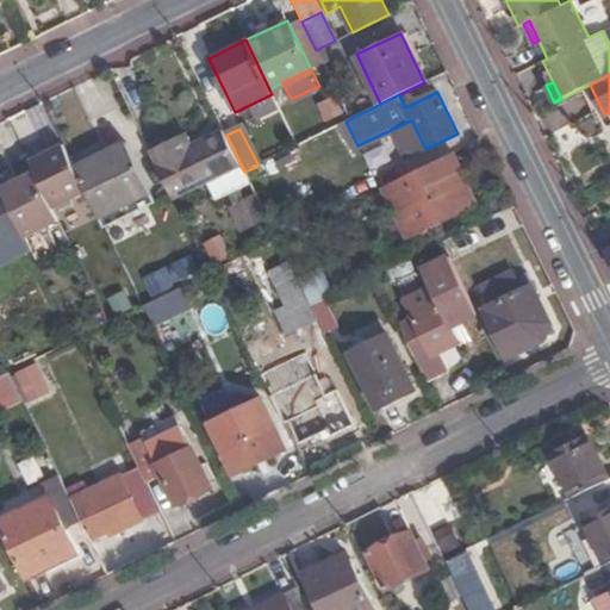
[(349,141),(344,130),(328,137),(332,148),(349,141)]
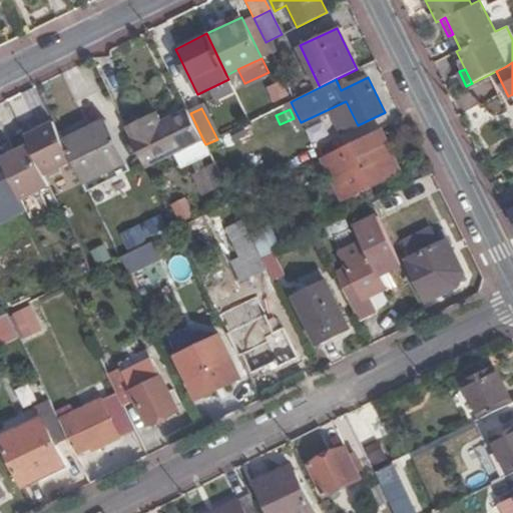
[(153,115),(126,128),(146,170),(176,156),(204,142),(190,113),(160,128),(153,115)]
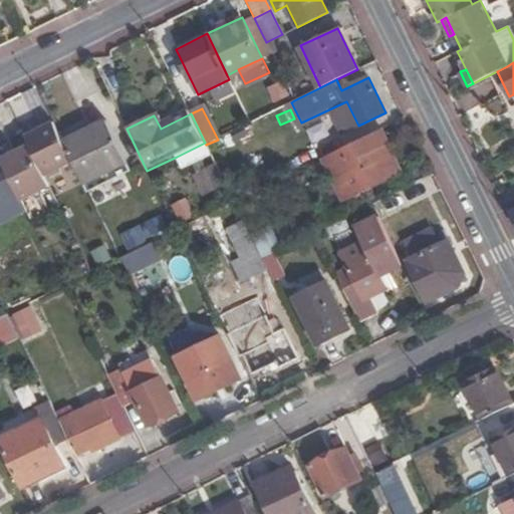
[(106,120),(62,143),(72,164),(81,183),(126,161),(106,120)]
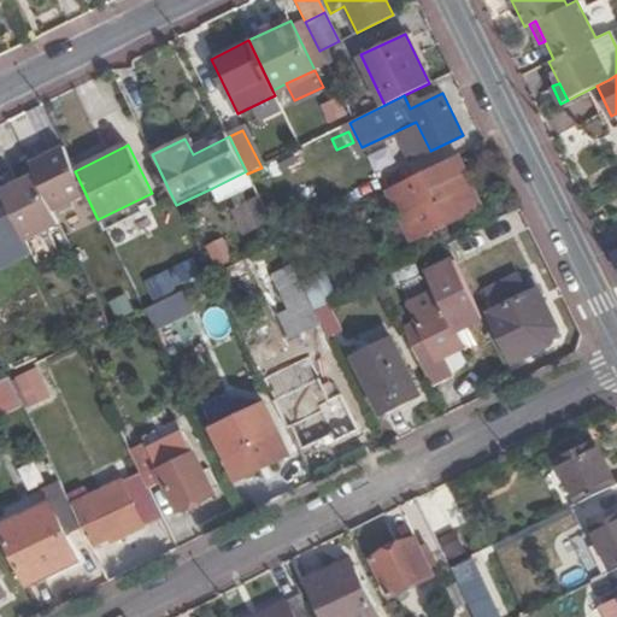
[(35,172),(0,189),(25,241),(60,224),(54,212),(87,197),(75,171),(62,146),(29,162),(35,172)]
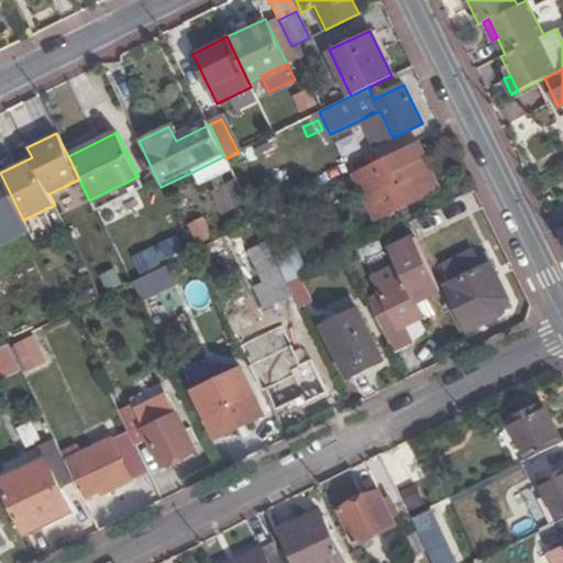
[(419,141),(353,173),(375,219),(420,197),(421,200),(443,190),(419,141)]
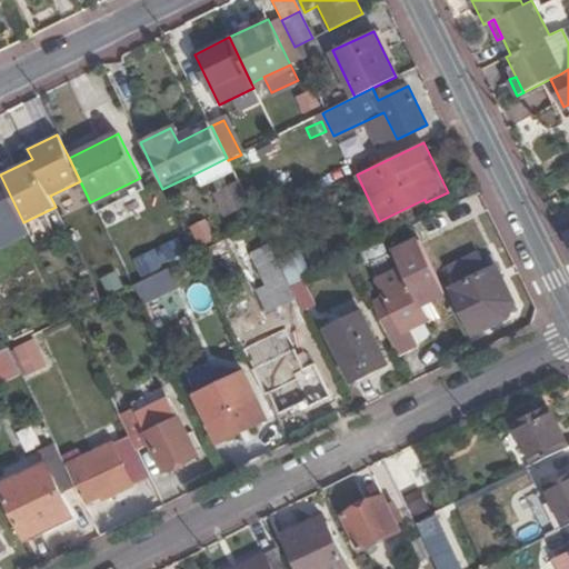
[(227,158),(196,173),(202,187),(232,171),(228,160),(227,158)]
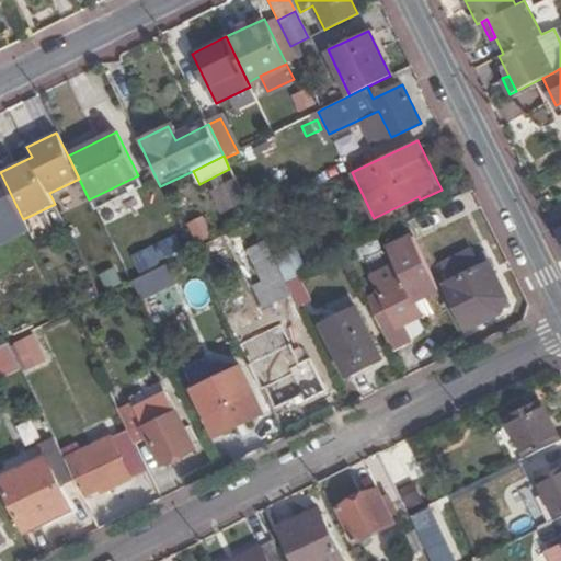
[(220,216),(247,203),(235,179),(208,192),(220,216)]
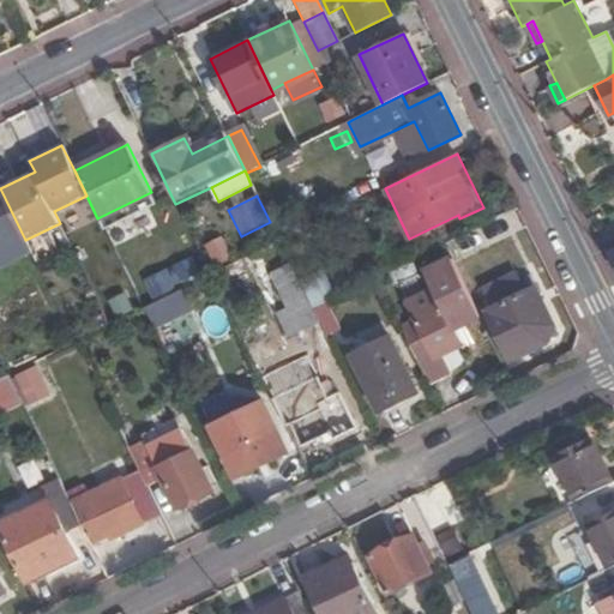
[(232,253),(224,239),(210,247),(217,260),(232,253)]
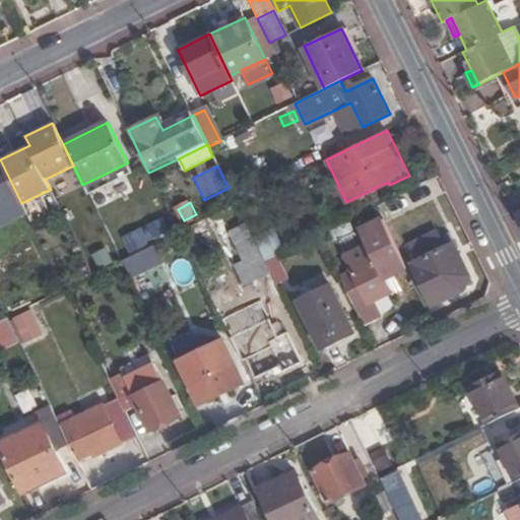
[(129,251),(170,235),(165,221),(124,237),(129,251)]
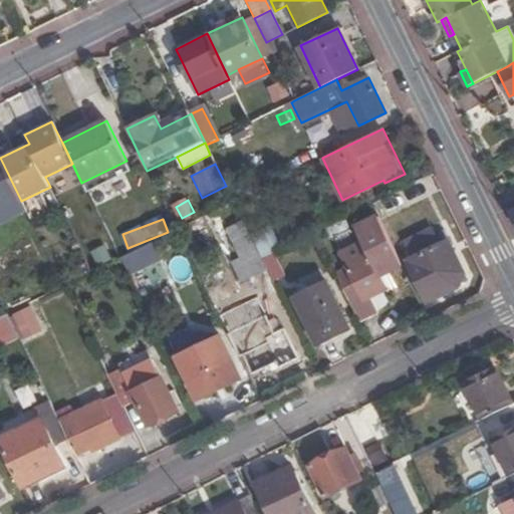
[(402,264),(379,219),(357,230),(369,254),(333,272),(359,324),(371,318),(362,301),(386,290),(378,276),(402,264)]
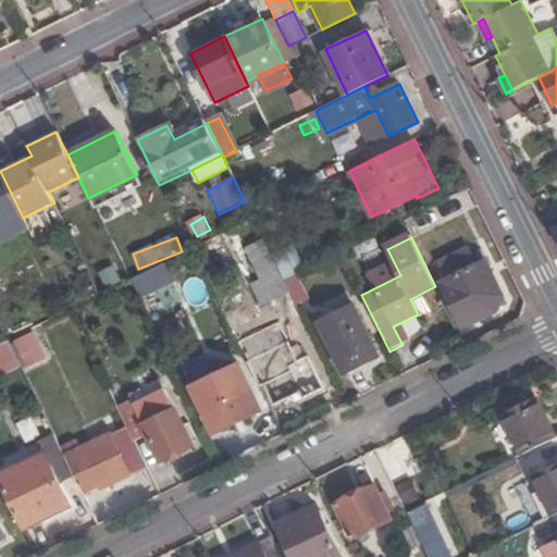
[(283,281),(272,258),(263,242),(247,249),(263,282),(254,287),(263,307),(289,295),(283,281)]
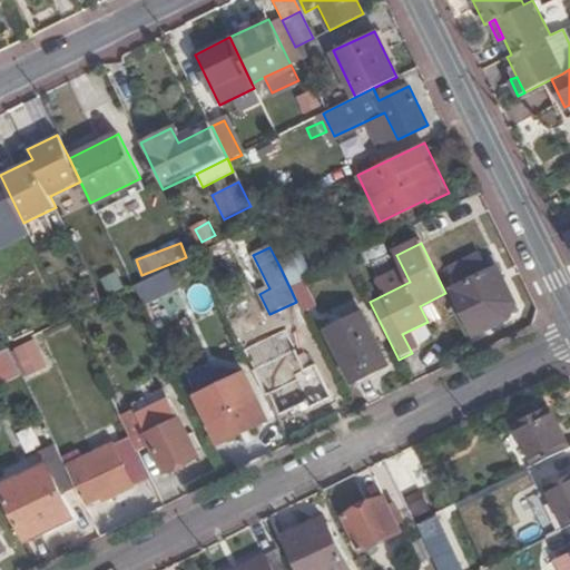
[(305,279),(313,275),(302,253),(278,264),(290,287),(291,286),(305,279)]
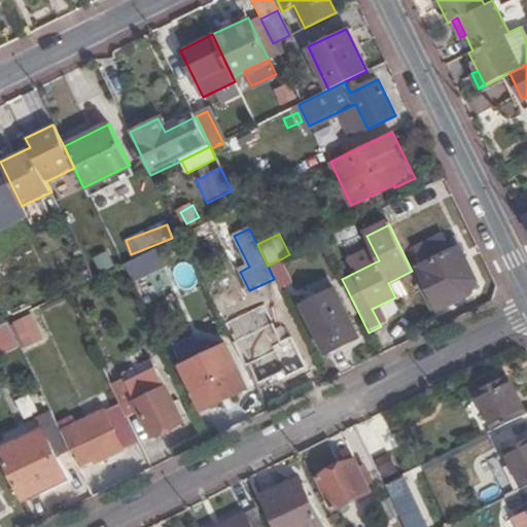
[(425,268),(452,254),(444,239),(417,252),(425,268)]
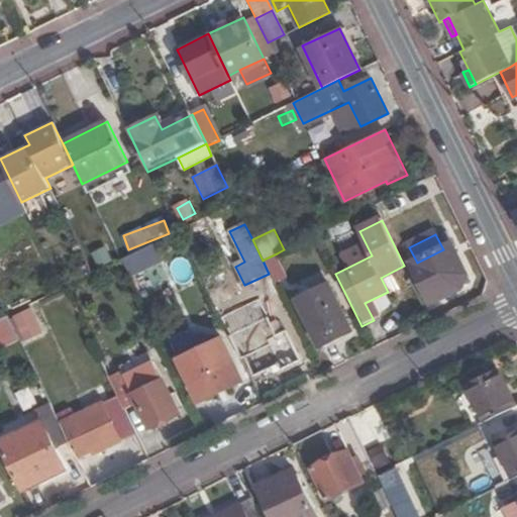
[(451,245),(443,249),(417,263),(412,266),(430,303),(459,289),(467,274),(451,245)]
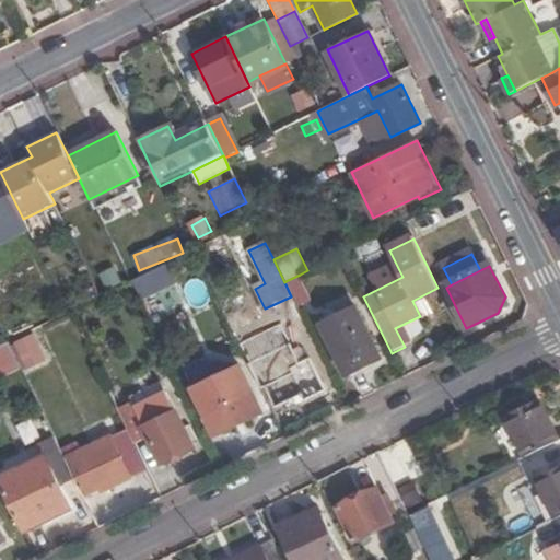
[(124,283),(115,267),(100,275),(107,291),(124,283)]
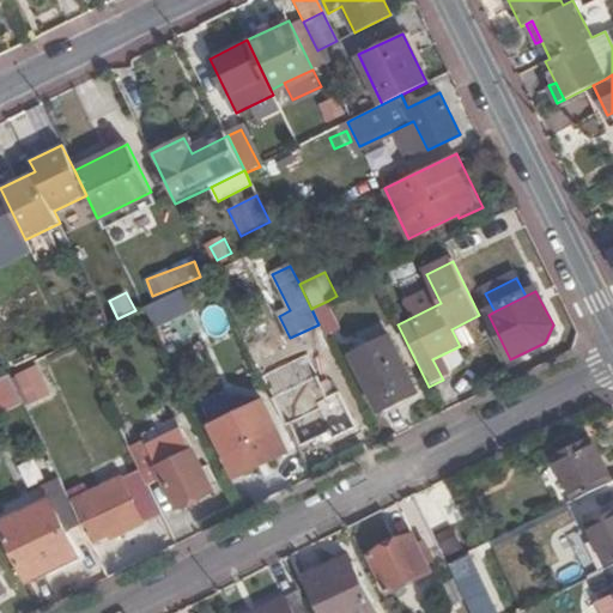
[(177,292),(149,308),(156,329),(188,315),(177,292)]
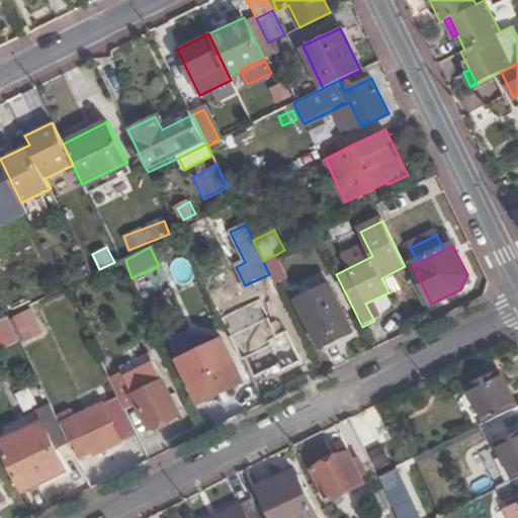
[(288,278),(277,254),(264,260),(276,284),(288,278)]
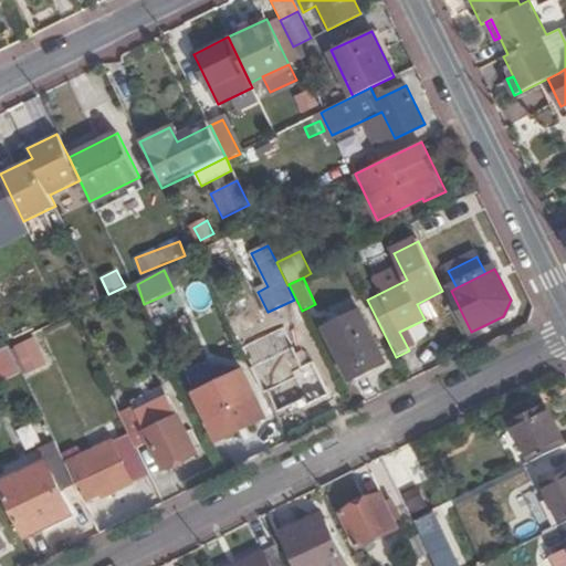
[(185,297),(203,311),(215,293),(196,281),(185,297)]
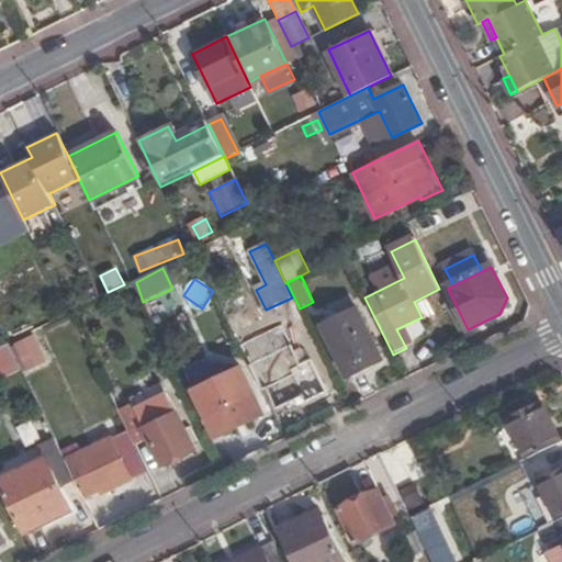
[(381,361),(355,310),(322,325),(348,378),(381,361)]
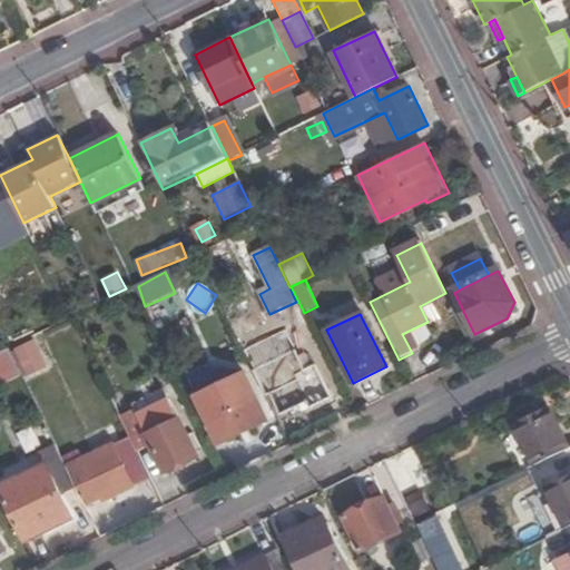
[(48,365),(35,338),(17,350),(29,376),(48,365)]
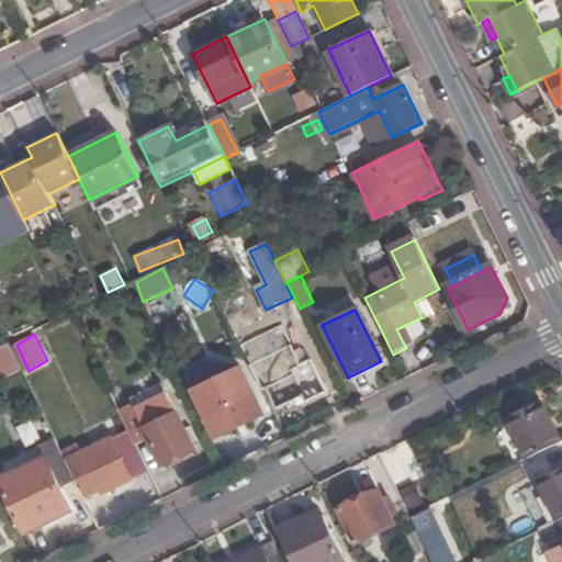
[(290,341),(249,361),(273,411),(301,396),(303,402),(324,392),(307,359),(300,363),(290,341)]
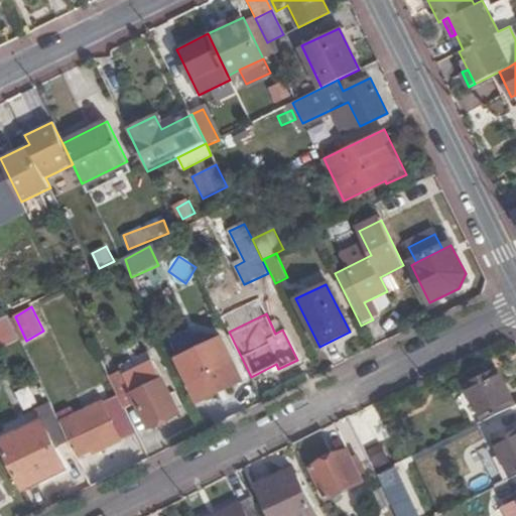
[(6,314),(0,317),(0,336),(13,330),(6,314)]
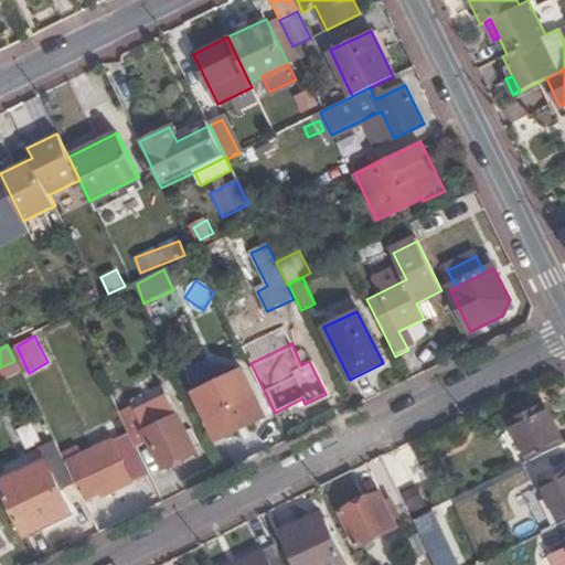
[(244,363),(191,390),(219,440),(268,415),(244,363)]
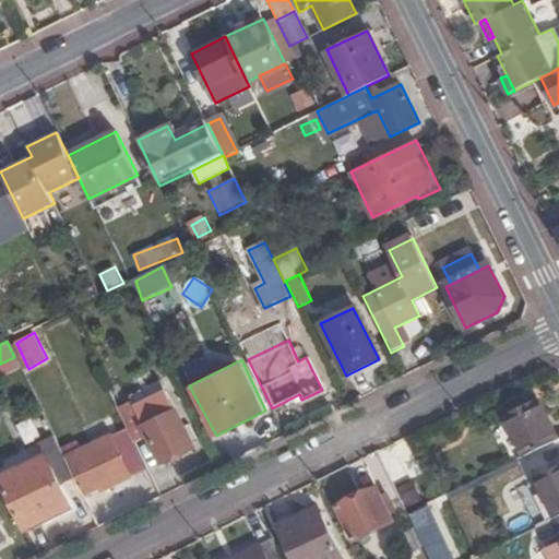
[(163,387),(117,409),(134,443),(149,437),(161,462),(193,447),(175,411),(163,387)]
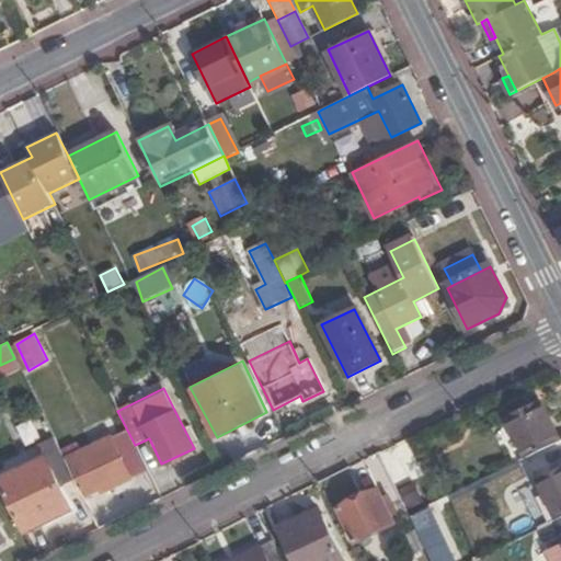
[(528,456),(560,441),(541,402),(510,418),(528,456)]
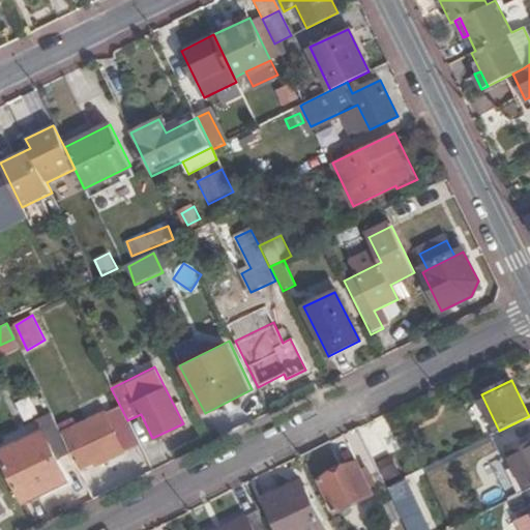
[(105,414),(61,435),(71,455),(80,472),(94,465),(96,468),(124,453),(105,414)]
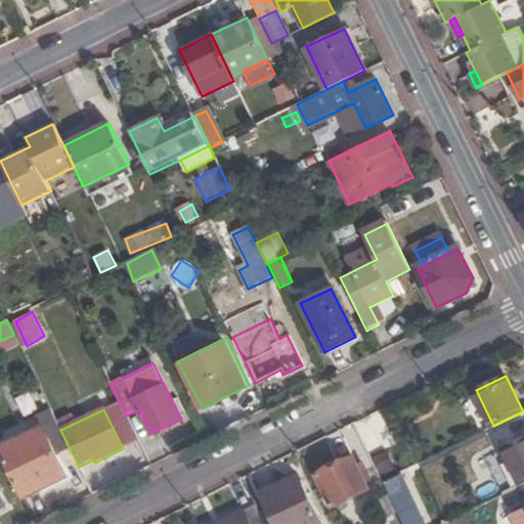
[(36,418),(42,428),(56,459),(71,450),(60,430),(51,410),(36,418)]
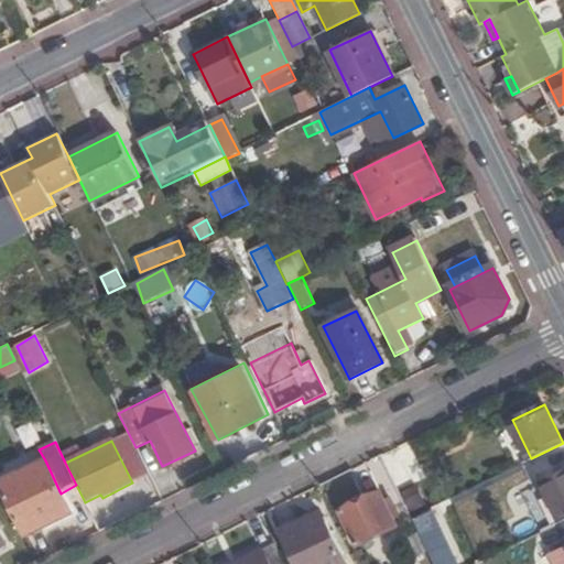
[(45,461),(0,483),(0,485),(2,489),(25,535),(71,513),(61,494),(45,461)]
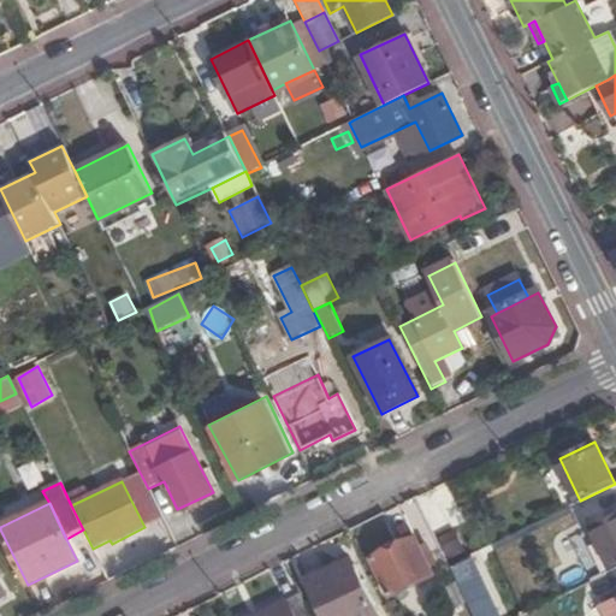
[(614,569),(615,568),(615,515),(593,527),(614,569)]
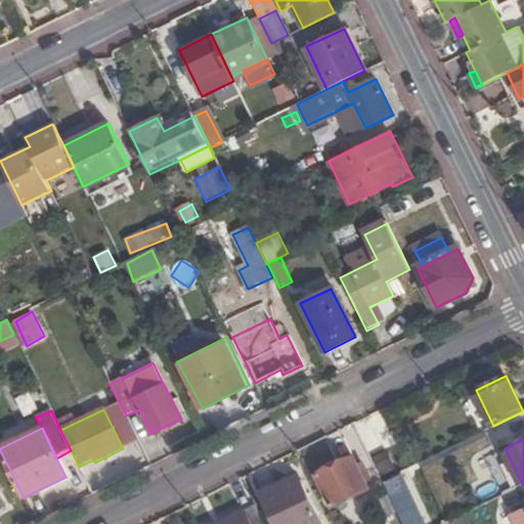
[(382,481),(397,473),(383,446),(368,453),(382,481)]
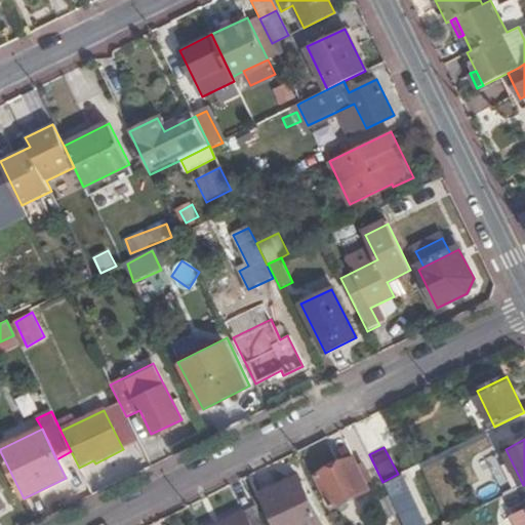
[(355,457),(317,476),(331,505),(369,486),(355,457)]
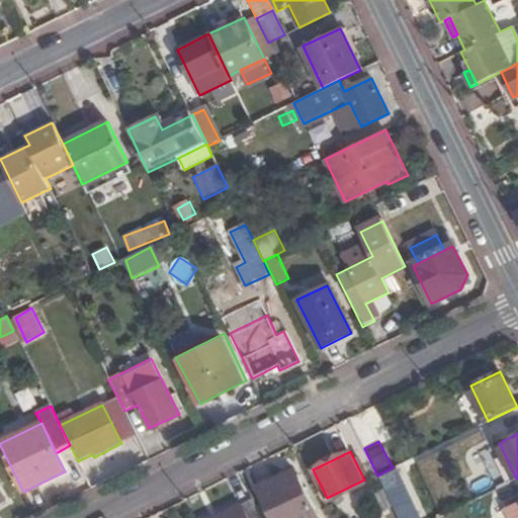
[(395,509),(407,503),(411,502),(394,467),(393,467),(377,476),(381,482),(392,502),(395,509)]
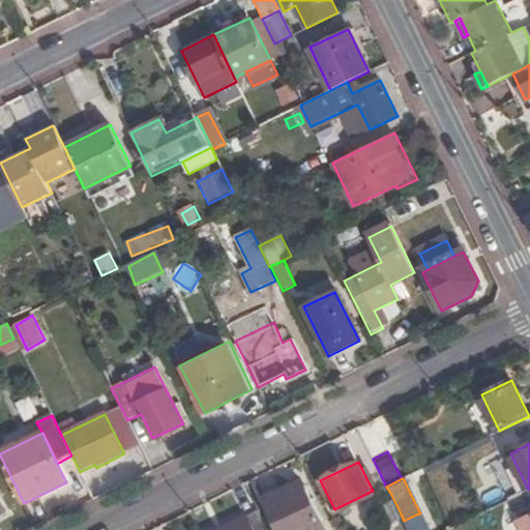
[(0,514),(12,509),(0,484),(0,514)]
